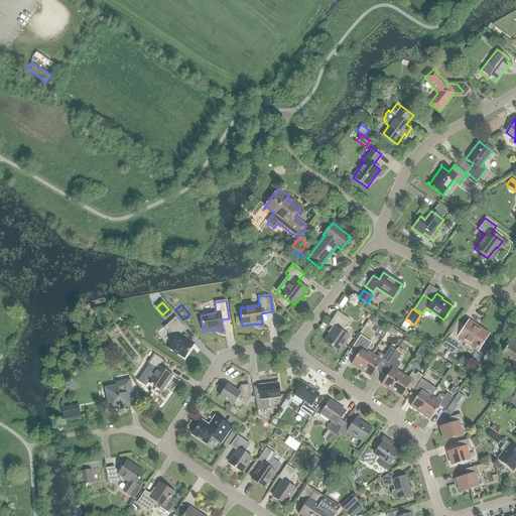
[(171,312),(168,309),(162,314),(165,317),(171,312)]
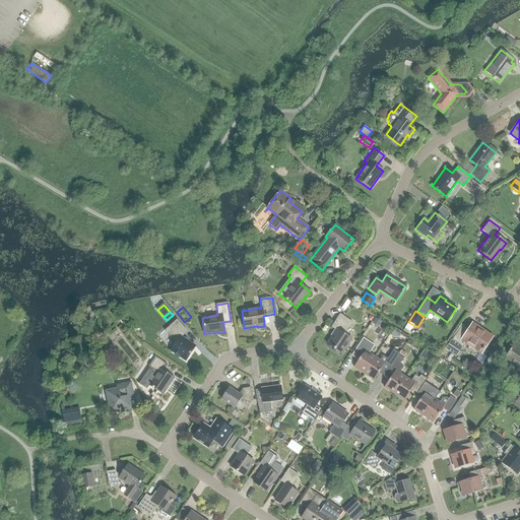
[(336,331),(327,344),(341,354),(351,339),(344,335),(352,323),(339,314),(331,327),(336,331)]
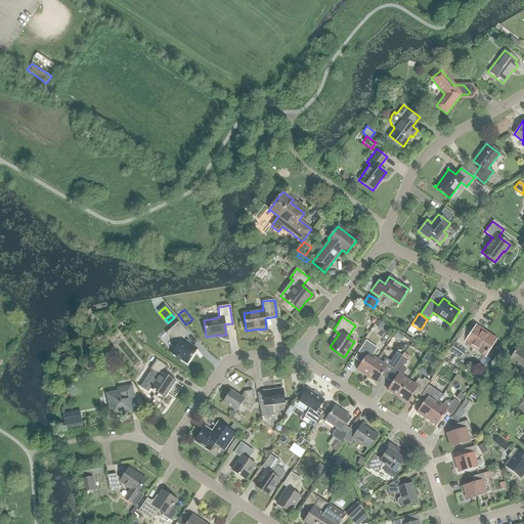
[(379,319),(375,325),(380,330),(384,323),(379,319)]
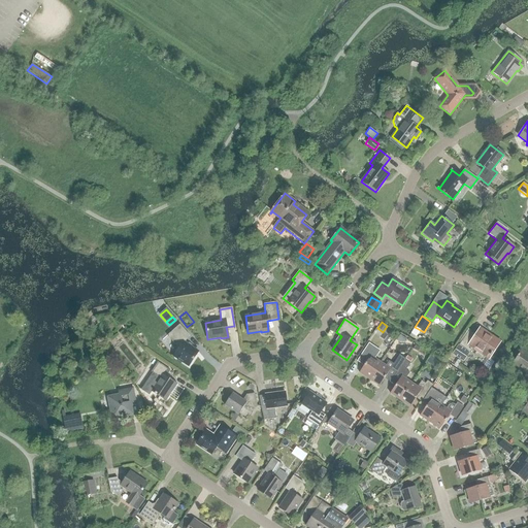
[(185,342),(189,335),(179,325),(167,335),(178,349),(173,356),(188,366),(198,352),(185,342)]
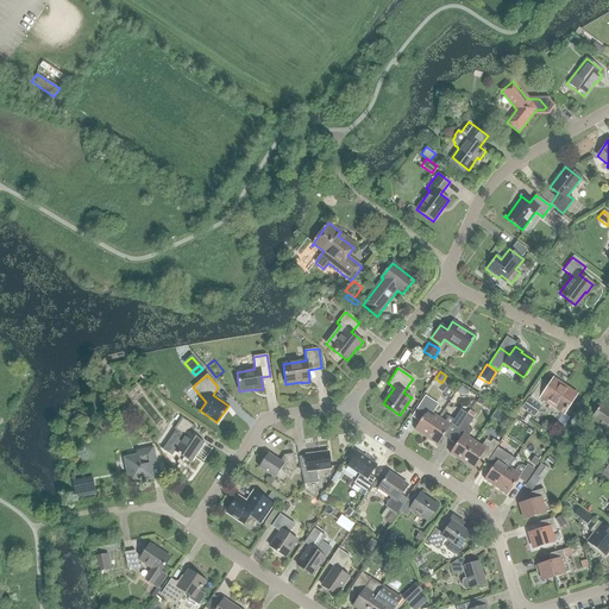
[(540,399),(563,413),(576,394),(553,380),(540,399)]
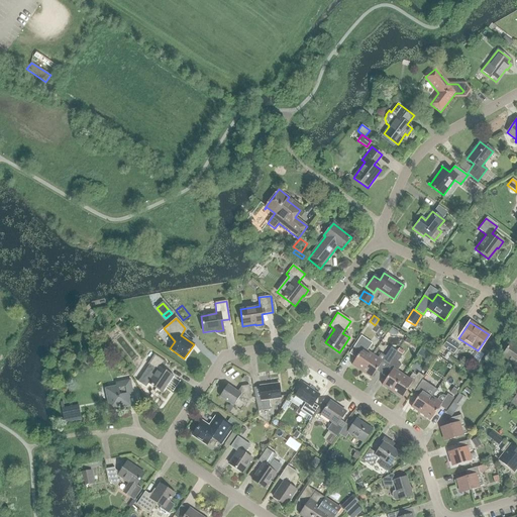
[(373,354),(367,351),(372,343),(360,336),(352,348),(359,352),(351,365),(360,372),(373,354)]
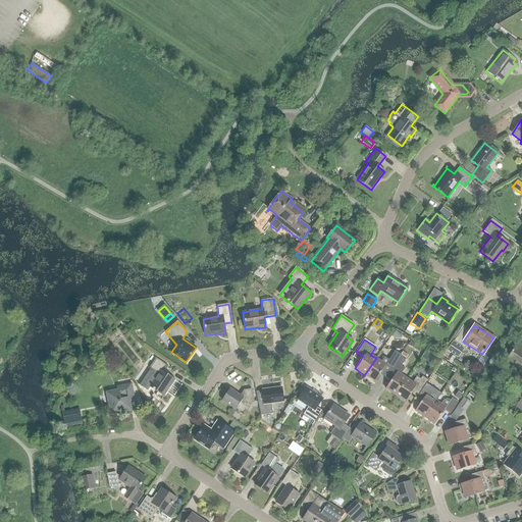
[(458,358),(464,349),(453,341),(447,350),(458,358)]
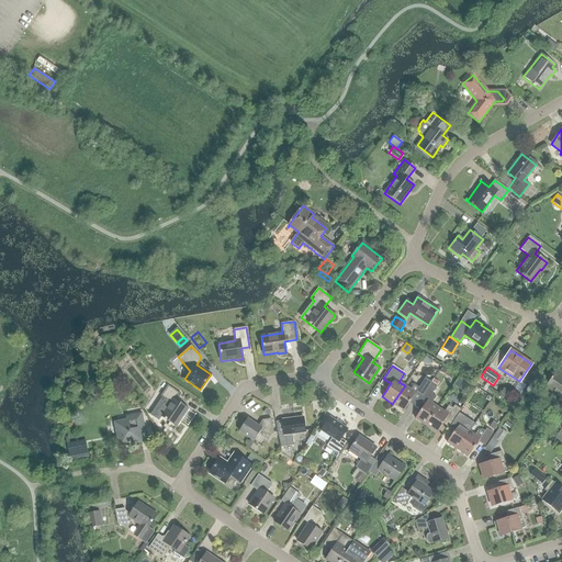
[(561,409),(561,377),(555,372),(546,388),(560,397),(555,405),(561,409)]
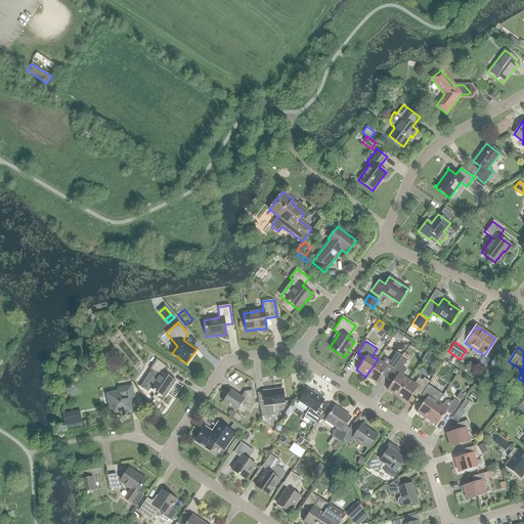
[(401,356),(396,352),(390,361),(386,358),(383,363),(378,359),(365,377),(376,383),(387,366),(392,369),(401,356)]
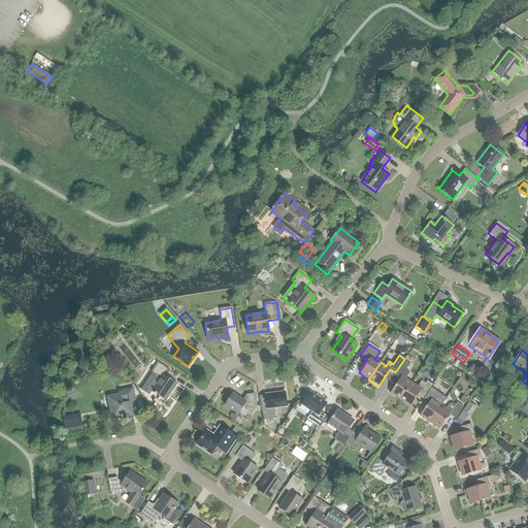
[(410,363),(404,359),(395,372),(401,376),(390,393),(399,400),(410,383),(405,380),(409,373),(405,370),(410,363)]
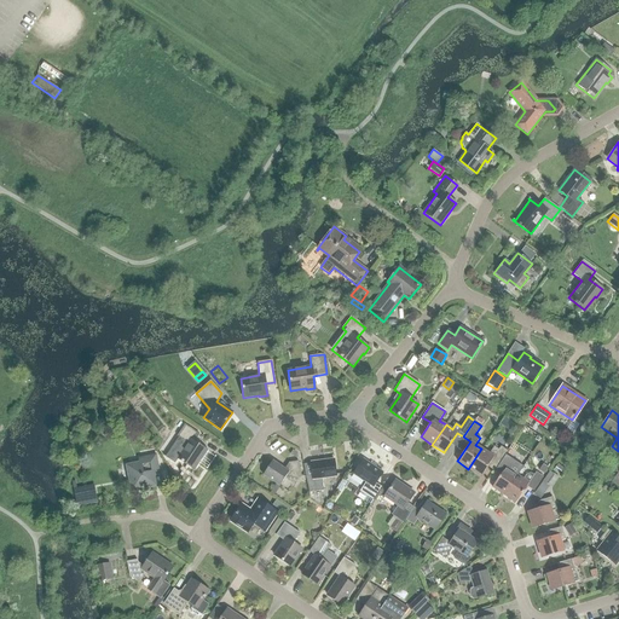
[(163,456),(163,457),(174,464),(178,460),(194,470),(207,450),(194,441),(200,434),(185,424),(177,437),(178,438),(166,457),(163,456)]
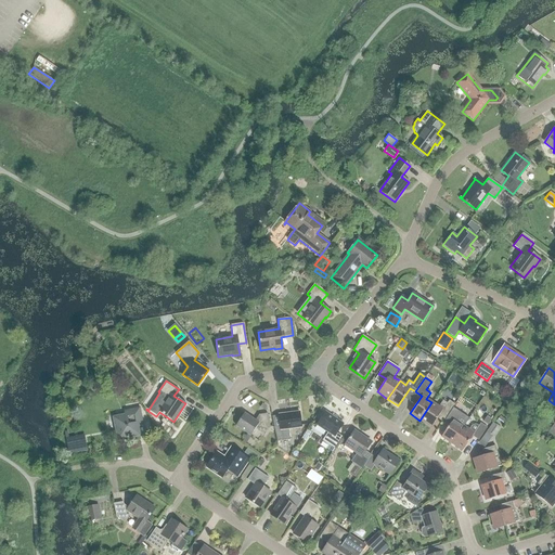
[(454,420),(453,418),(440,437),(451,444),(463,426),(457,422),(468,405),(457,399),(448,414),(455,418),(454,420)]
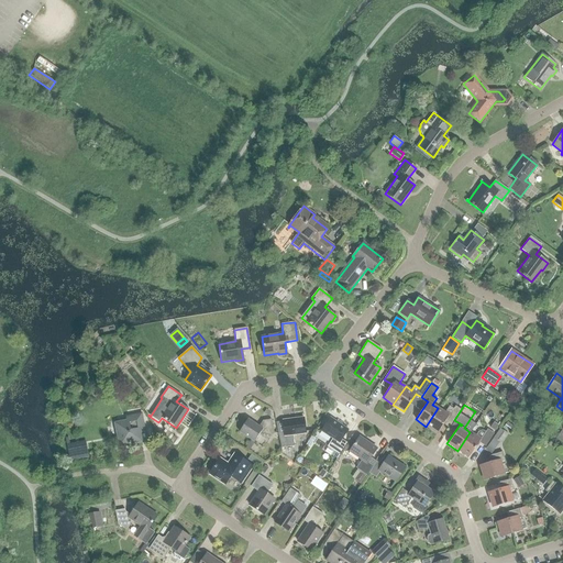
[(454,419),(461,410),(455,406),(453,409),(449,406),(444,412),(438,408),(426,427),(437,433),(449,416),(454,419)]
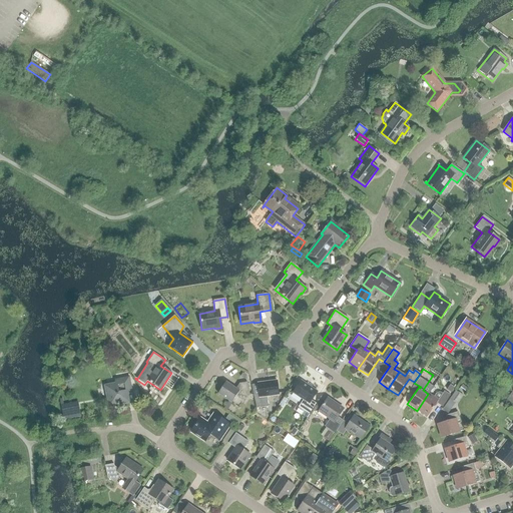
[(126,393),(131,392),(129,377),(114,380),(115,386),(106,387),(108,397),(106,397),(108,407),(118,405),(118,403),(127,401),(126,393)]
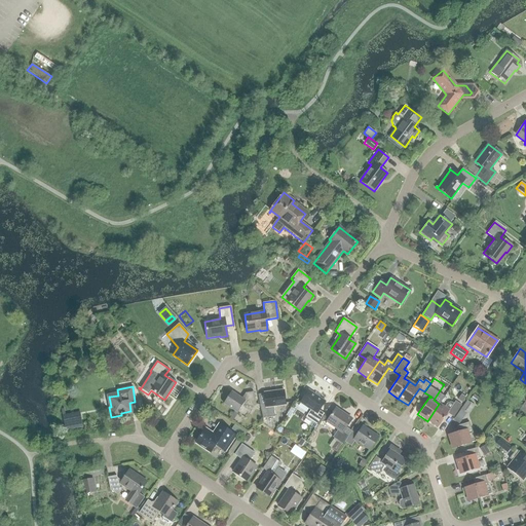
[(284,390),(264,392),(265,405),(260,406),(262,418),(274,417),(273,407),(285,406),(284,390)]
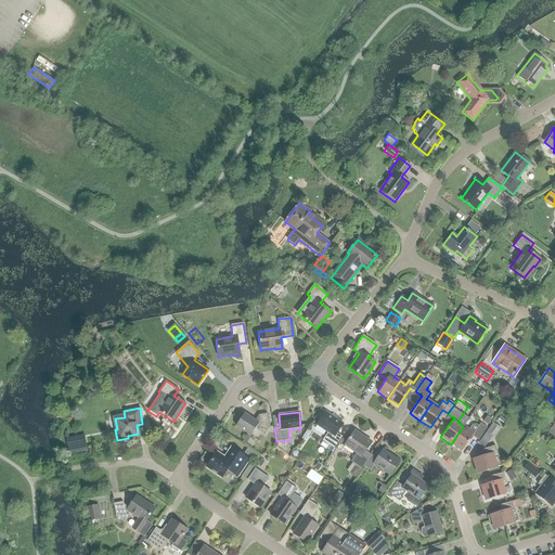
[(343,424),(325,412),(317,425),(315,430),(325,431),(327,433),(322,440),(334,448),(341,437),(336,433),(343,424)]
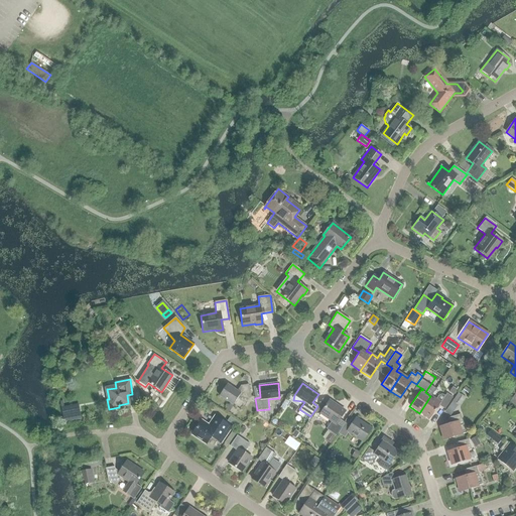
[(233,405),(237,398),(245,404),(251,396),(248,384),(241,386),(237,391),(227,384),(219,396),(233,405)]
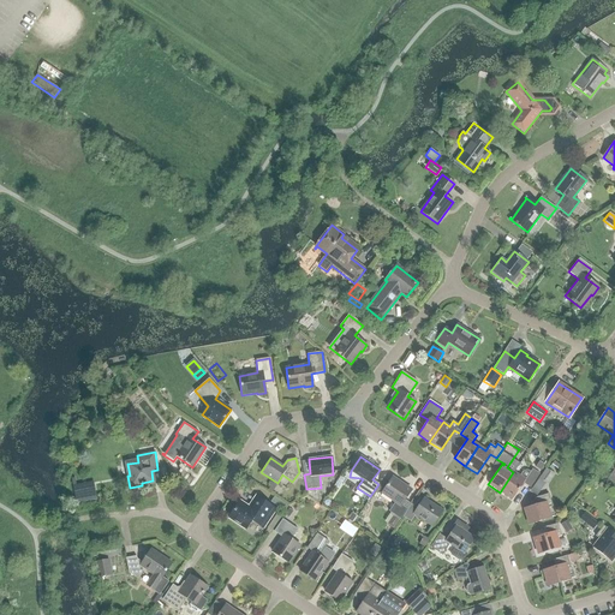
[(553,461),(548,469),(554,472),(560,466),(553,461)]
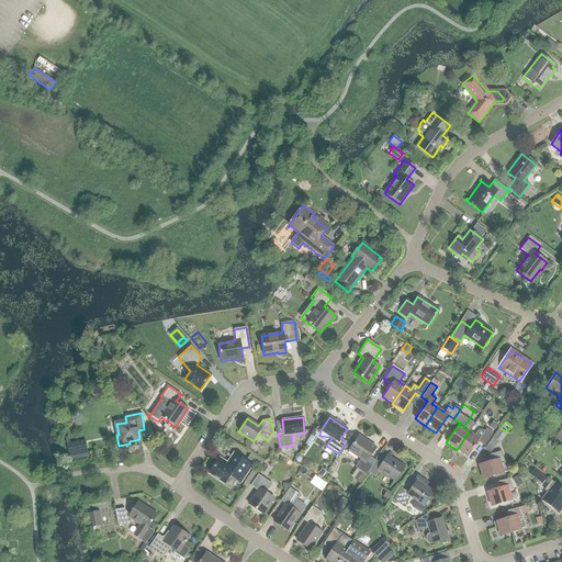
[(486,428),(485,430),(483,430),(481,429),(476,431),(475,435),(474,435),(469,431),(457,450),(468,457),(478,441),(484,446),(493,433),(486,428)]
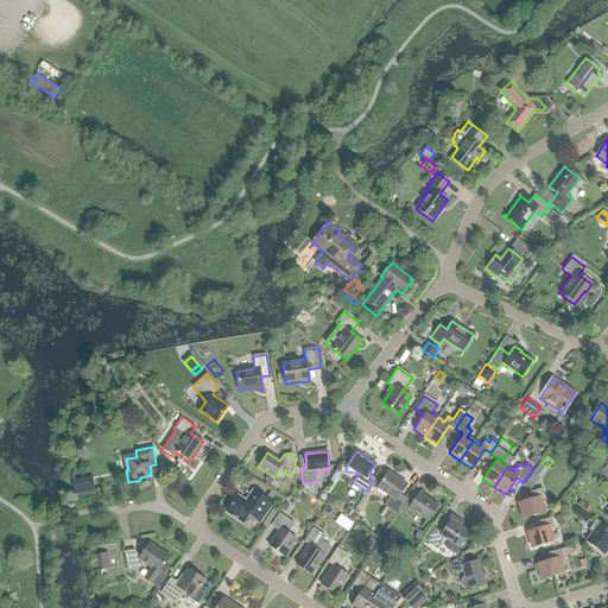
[(539,477),(545,468),(539,463),(532,473),(539,477)]
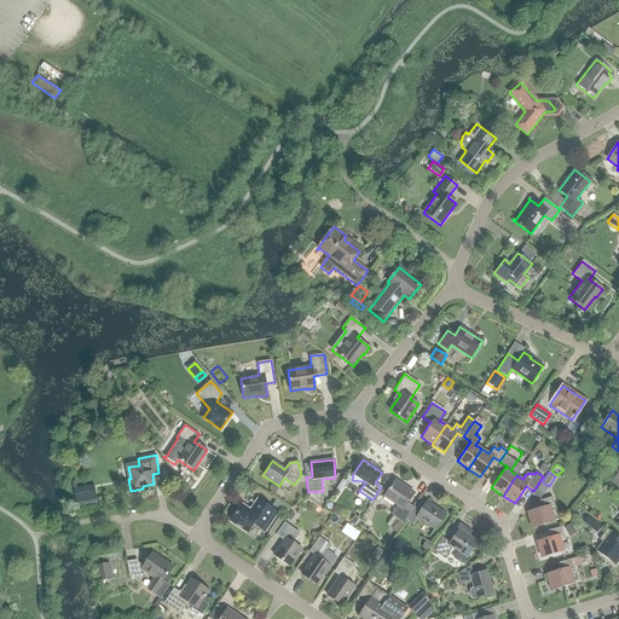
[(75,480),(71,481),(75,503),(97,499),(93,484),(76,487),(75,480)]
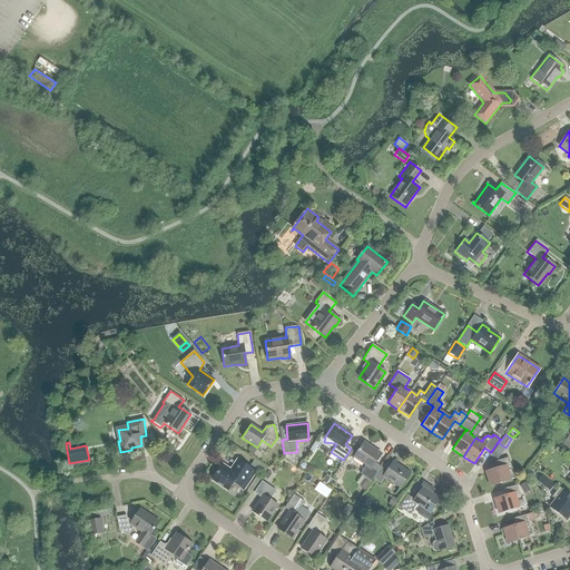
[(366,465),(361,474),(371,481),(380,468),(374,463),(381,454),(363,443),(354,458),(366,465)]
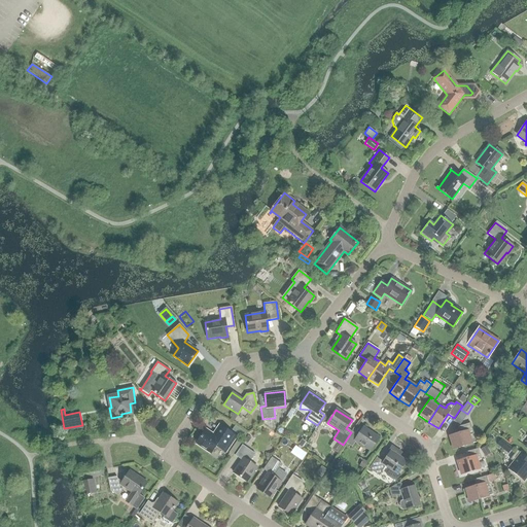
[(461,410),(454,421),(459,425),(467,414),(461,410)]
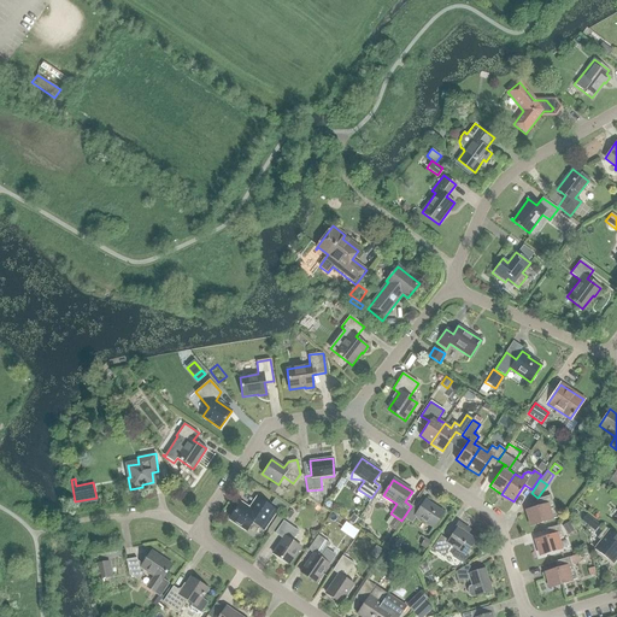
[(550,495),(535,500),(538,507),(526,511),(530,527),(552,519),(548,510),(554,509),(550,495)]
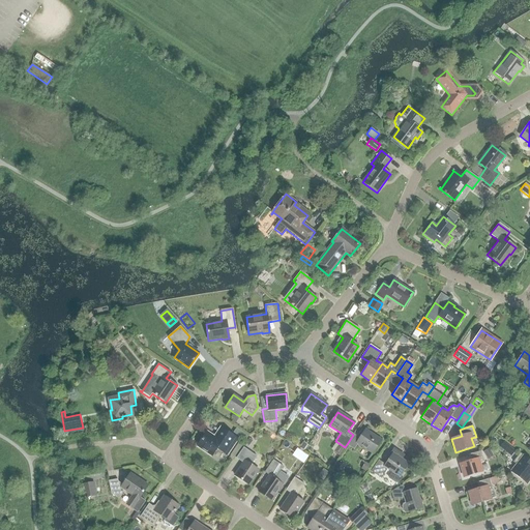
[(216,448),(227,455),(238,439),(221,428),(214,438),(206,432),(197,446),(211,457),(216,448)]
